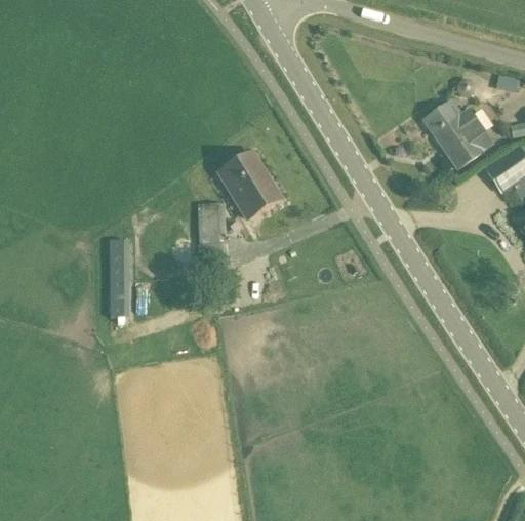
[(471,80),(462,79),(456,83),(455,90),(459,97),(467,98),(473,94),(475,86),(471,80)]
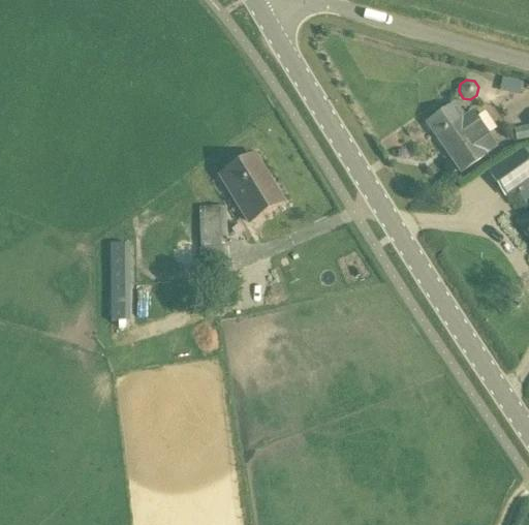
[(465,116),(456,103),(428,122),(443,146),(444,145),(461,168),(495,146),(471,112),(465,116)]
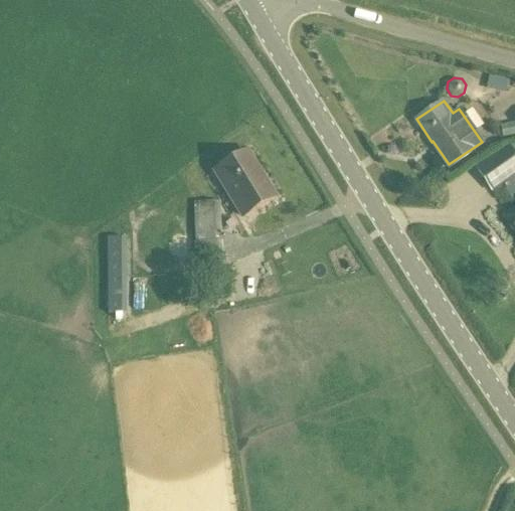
[(491,190),(514,173),(514,153),(508,143),(474,165),(491,190)]
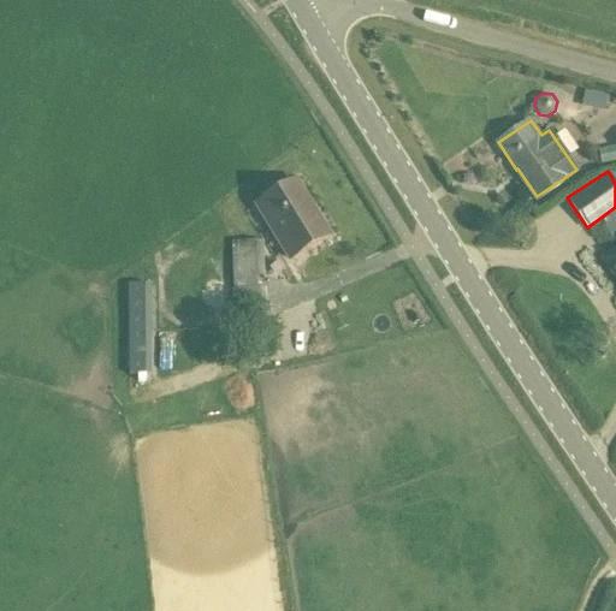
[(312,214),(292,182),(258,202),(290,257),(329,233),(315,212),(312,214)]
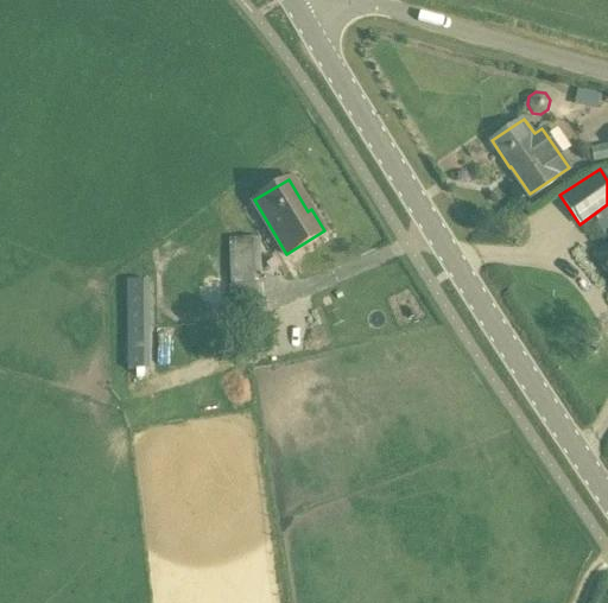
[(232,327),(259,325),(258,311),(264,311),(260,235),(228,236),(232,327)]
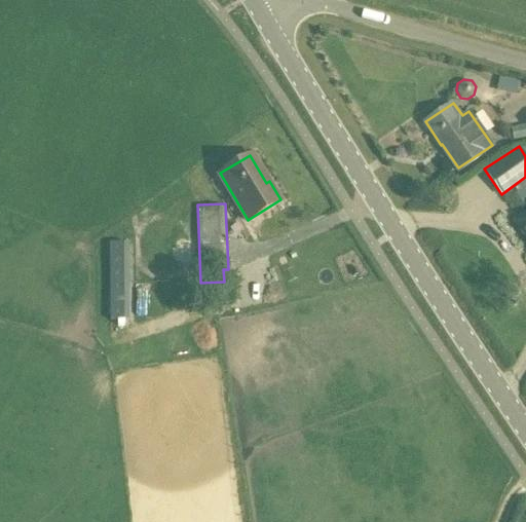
[(525,236),(525,212),(515,220),(525,236)]
